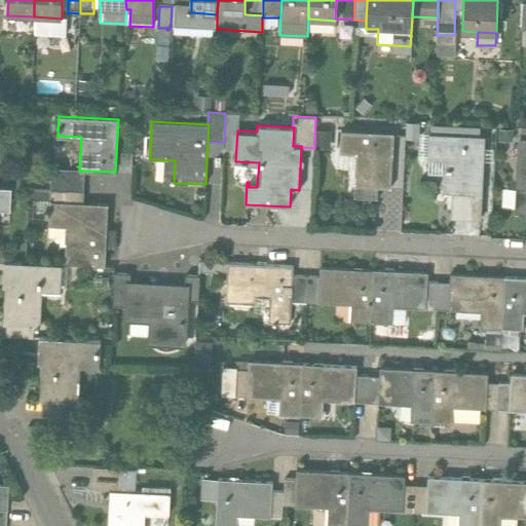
[(340,152),(357,153),(355,186),(376,187),(390,188),(392,134),(341,130),(340,152)]
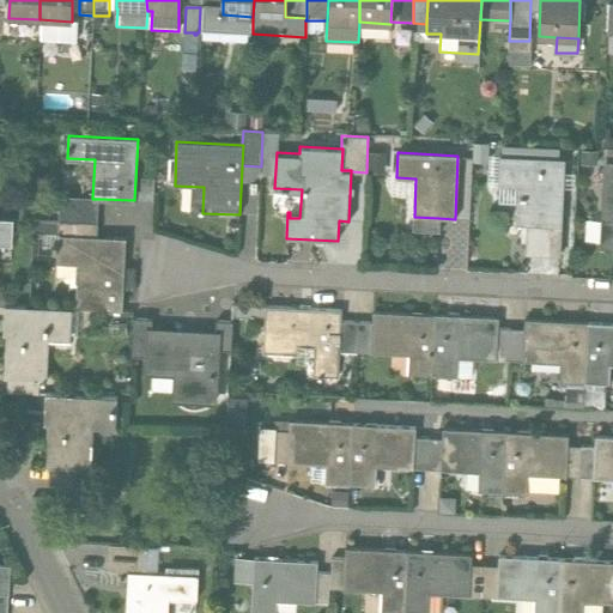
[(501,183),(521,184),(519,222),(530,223),(559,224),(562,162),(502,159),(501,183)]
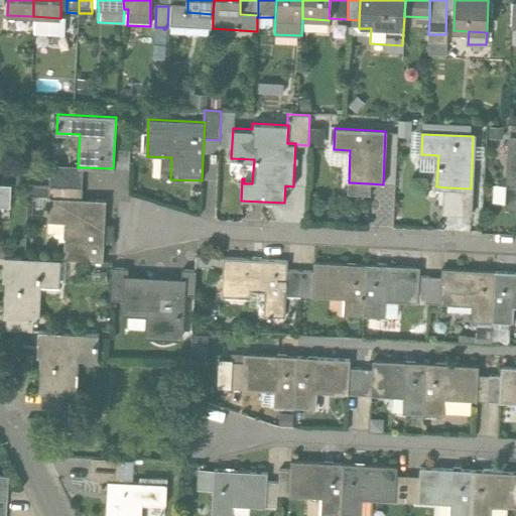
[(130,148),(119,147),(118,168),(129,169),(130,148)]
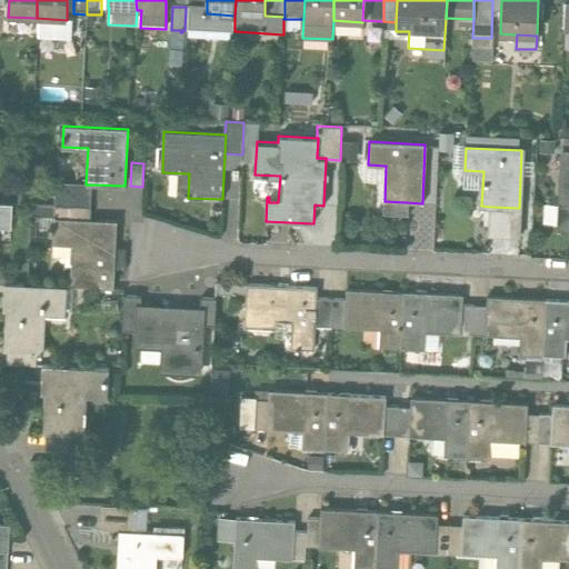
[(56,206),(91,208),(92,185),(86,185),(86,183),(57,181),(56,206)]
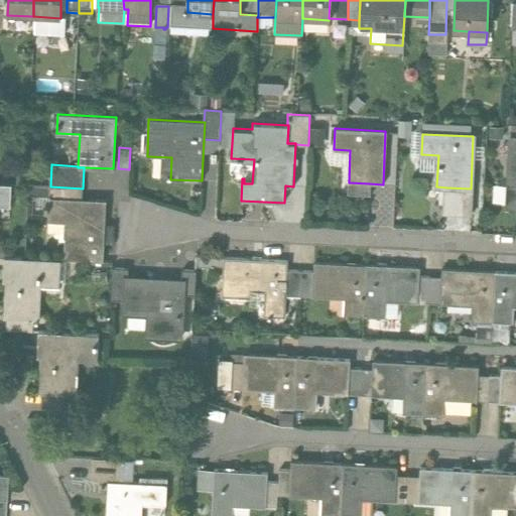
[(369,183),(349,182),(348,195),(369,196),(369,183)]
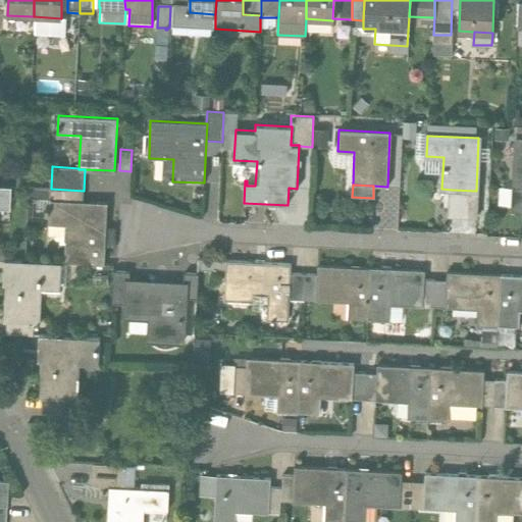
[(0,207),(11,208),(12,187),(0,186),(0,207)]
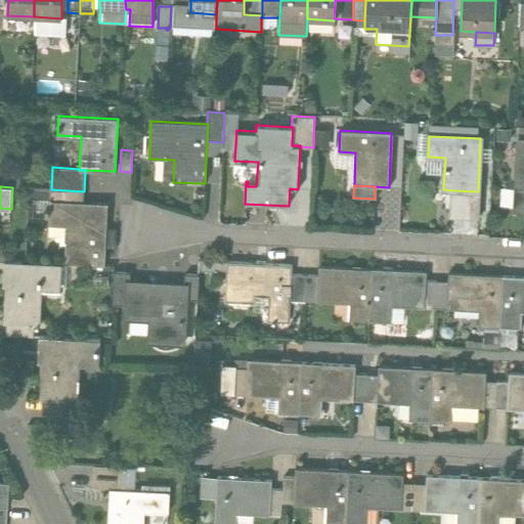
[(49,189),(48,200),(83,202),(84,191),(51,189),(49,189)]
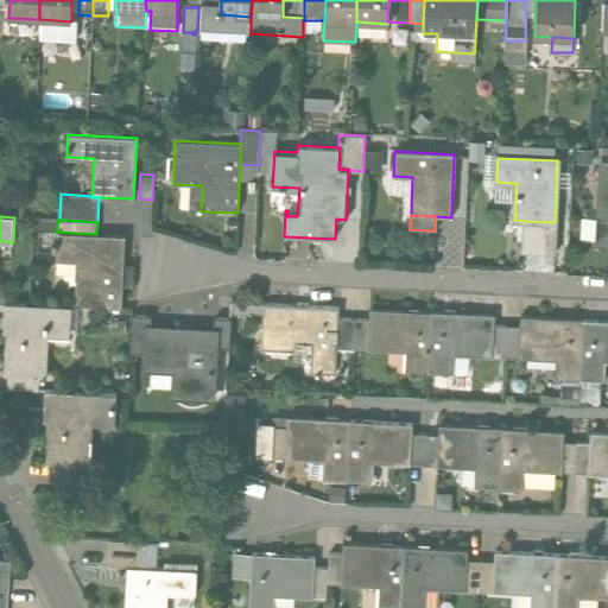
[(555,222),(526,221),(525,251),(553,252),(555,222)]
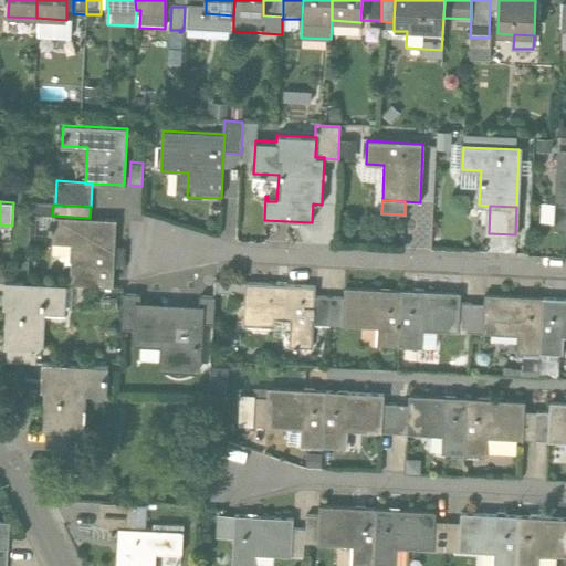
[(111,287),(114,220),(53,218),(52,243),(72,244),(70,285),(111,287)]
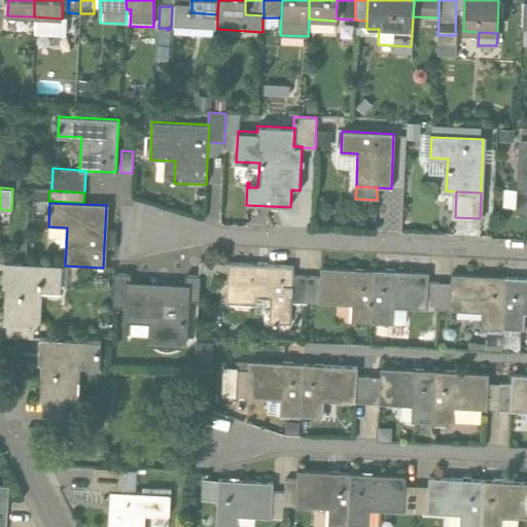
[(116,231),(107,230),(106,249),(115,249),(116,231)]
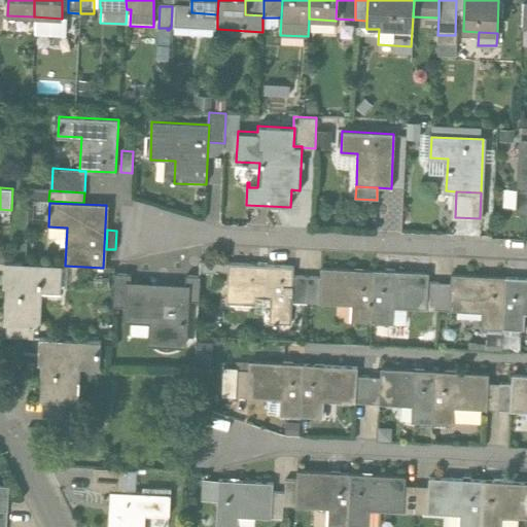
[(5,262),(4,262),(3,277),(6,277),(4,323),(7,323),(35,325),(41,325),(42,285),(61,286),(62,266),(5,262)]
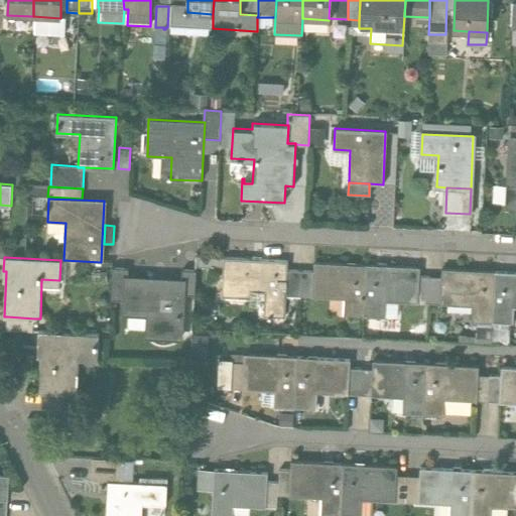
[(249,299),(250,291),(264,292),(263,316),(284,317),(285,296),(286,271),(287,262),(224,258),(222,297),(249,299)]
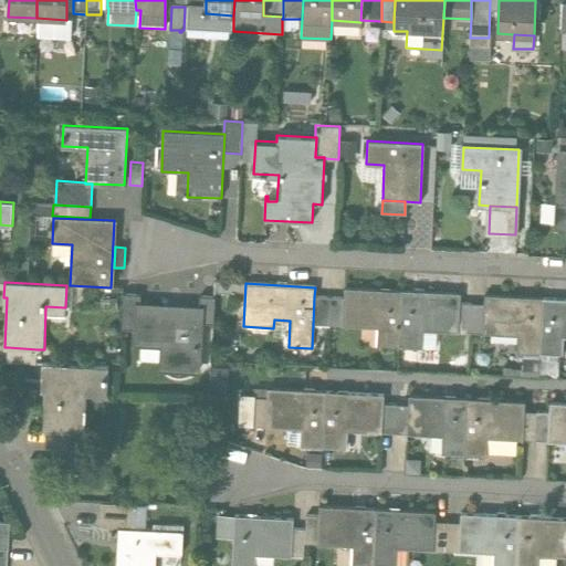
[(401,292),(345,289),(345,299),(343,327),(378,328),(377,346),(399,347),(401,292)]
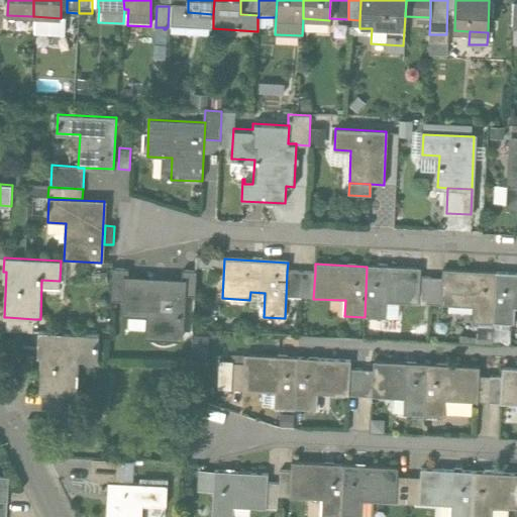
[(419,270),(367,267),(365,317),(385,318),(386,303),(417,304),(419,278),(419,270)]
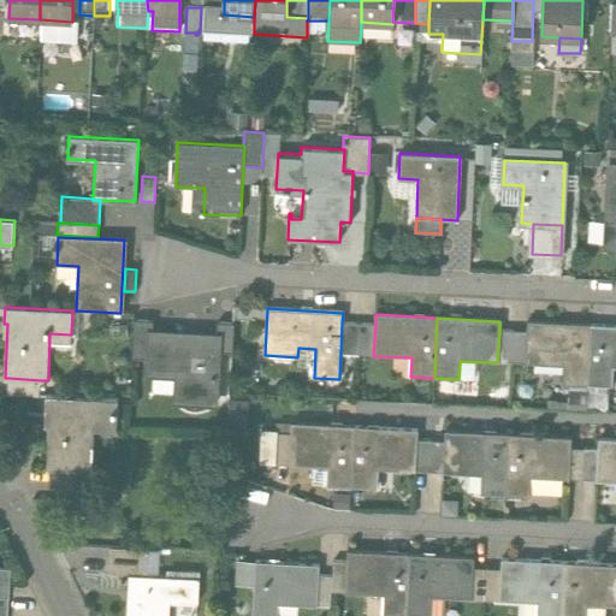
[(131,359),(149,360),(150,333),(152,333),(153,321),(134,320),(131,359)]
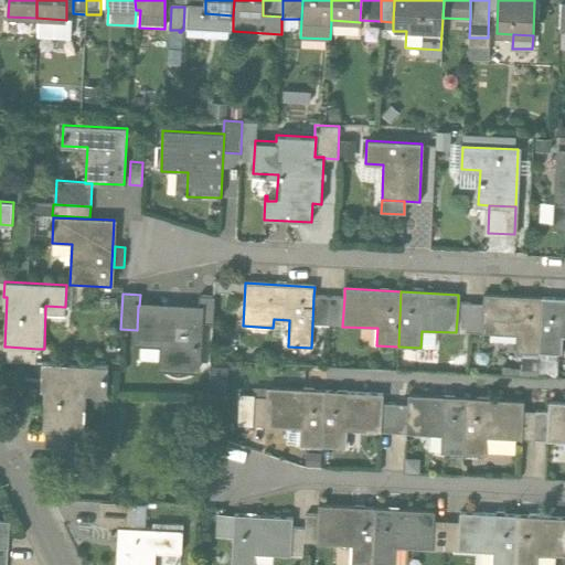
[(200,309),(199,322),(213,323),(214,296),(199,295),(198,308),(200,309)]
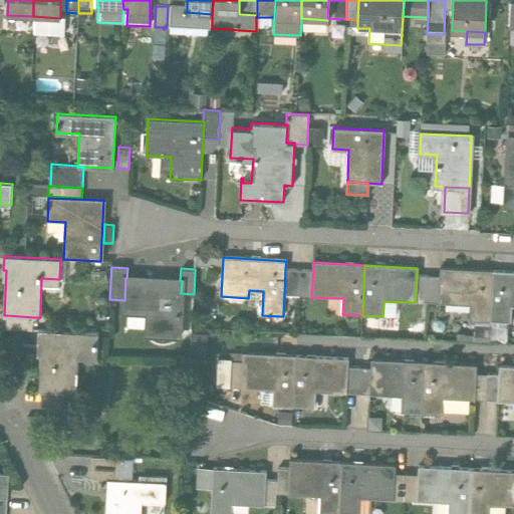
[(471,321),(490,322),(493,272),(442,269),(441,277),(440,303),(471,305),(471,321)]
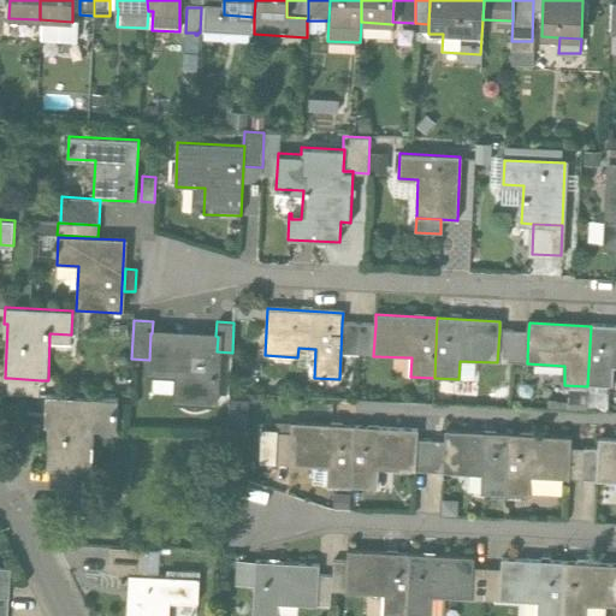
[(360,324),(342,324),(341,354),(359,355),(360,324)]
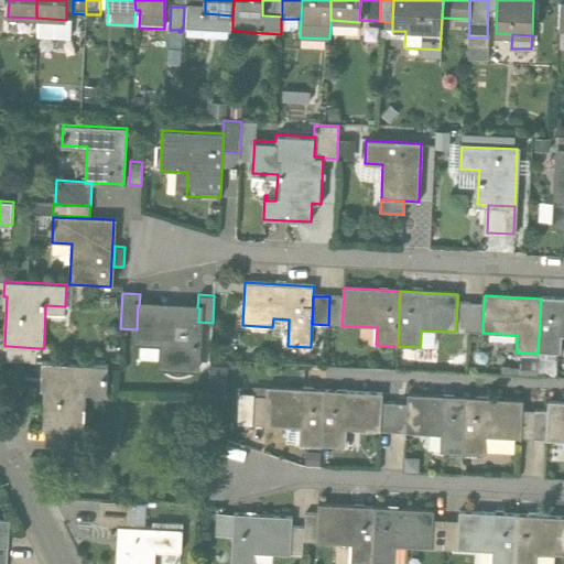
[(344,297),(329,296),(328,325),(342,326),(344,297)]
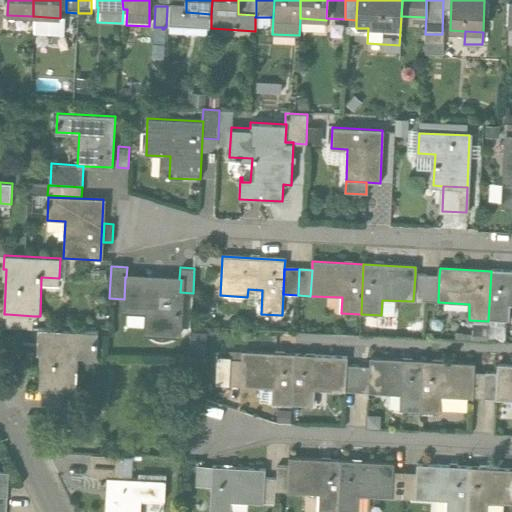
[(511,271),(491,271),(488,321),(509,322),(509,306),(511,306),(511,271)]
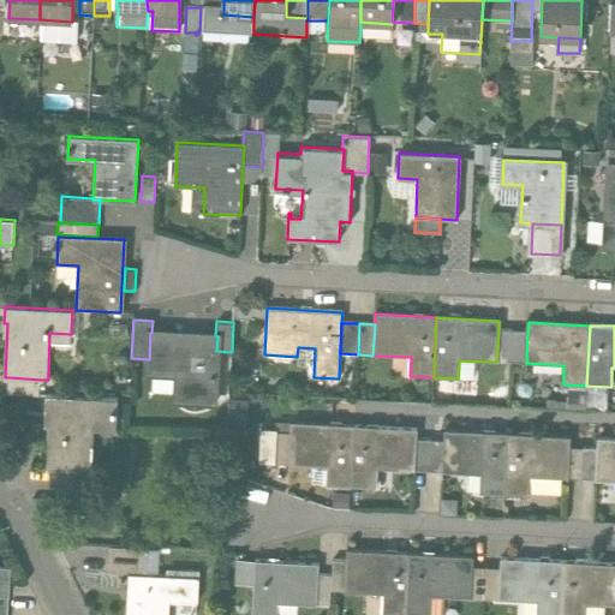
[(513,330),(499,330),(496,362),(511,363),(513,330)]
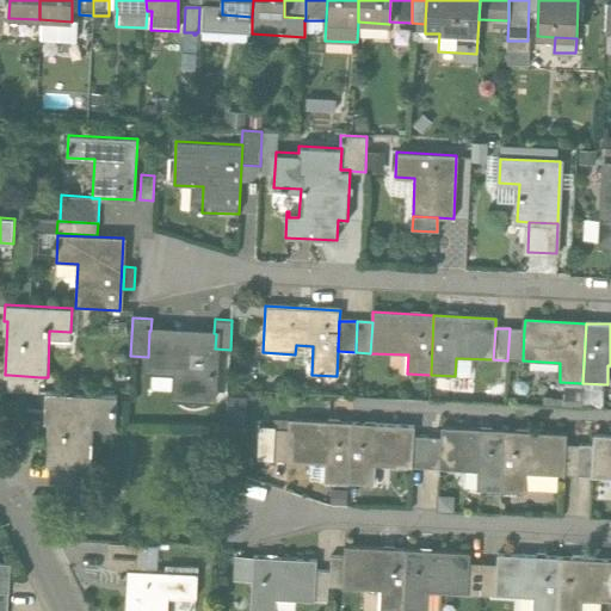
[(524,329),(510,328),(507,360),(523,360),(524,329)]
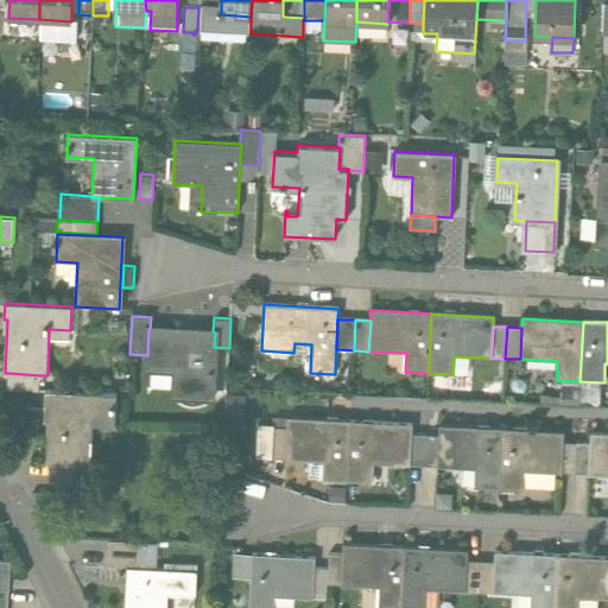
[(213,331),(150,329),(149,329),(147,355),(146,369),(175,371),(173,397),(211,398),(214,347),(215,333),(213,331)]
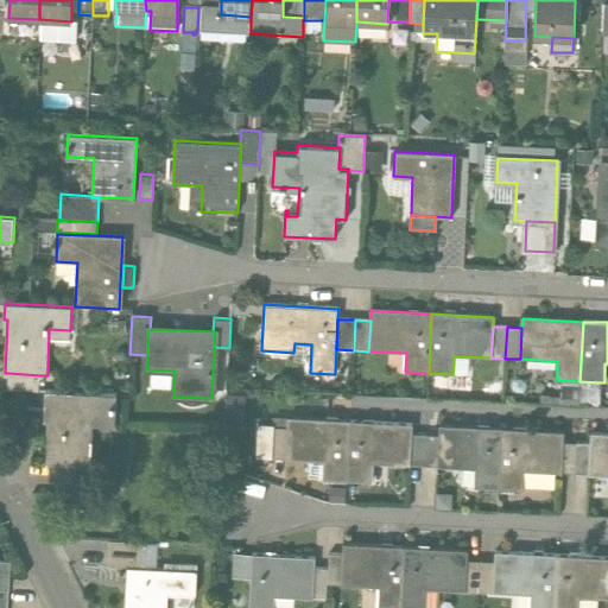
[(40,375),(8,373),(8,388),(39,390),(40,375)]
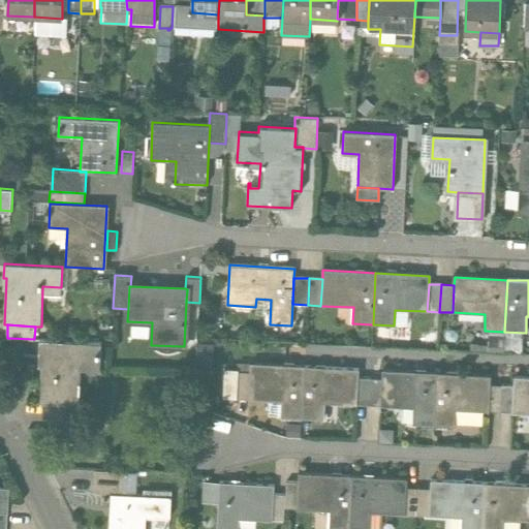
[(100,364),(101,343),(40,339),(39,353),(42,354),(39,402),(44,402),(79,404),(81,363),(100,364)]
